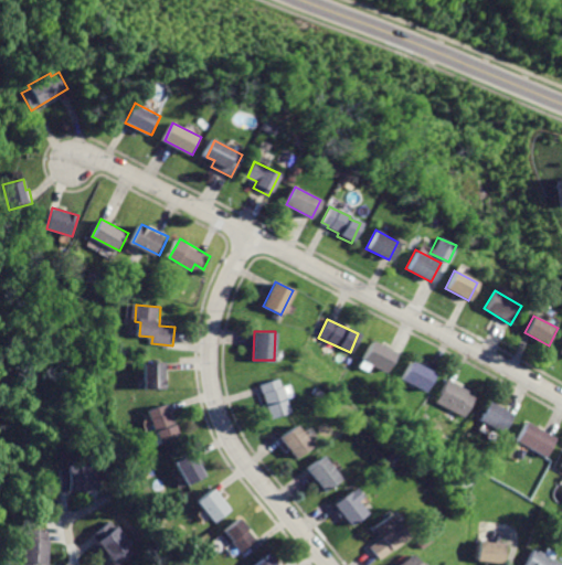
[(371,341),(361,359),(386,372),(396,354),(371,341)]
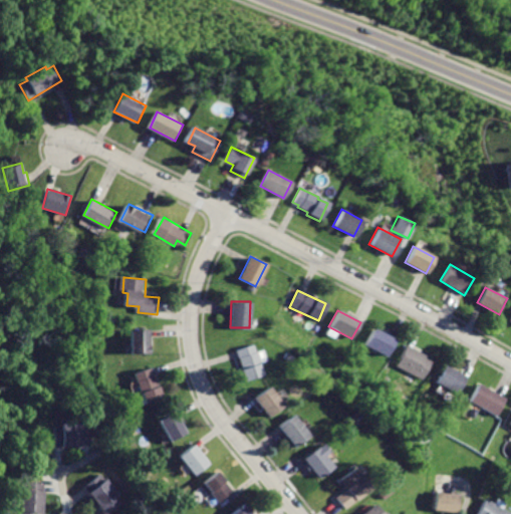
[(135,329),(135,354),(154,354),(154,329),(135,329)]
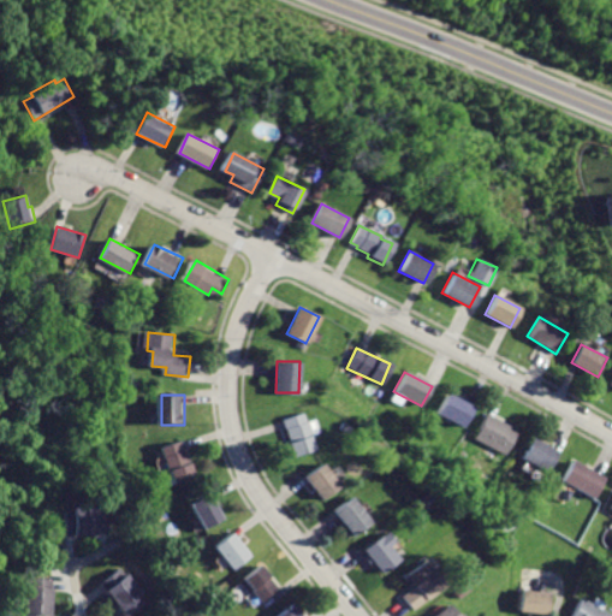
[(446,395),(437,414),(462,426),(471,408),(446,395)]
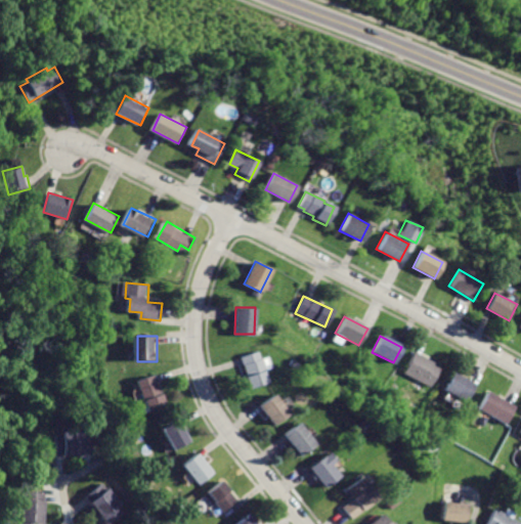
[(258,349),(242,356),(249,375),(247,376),(252,388),(270,381),(258,349)]
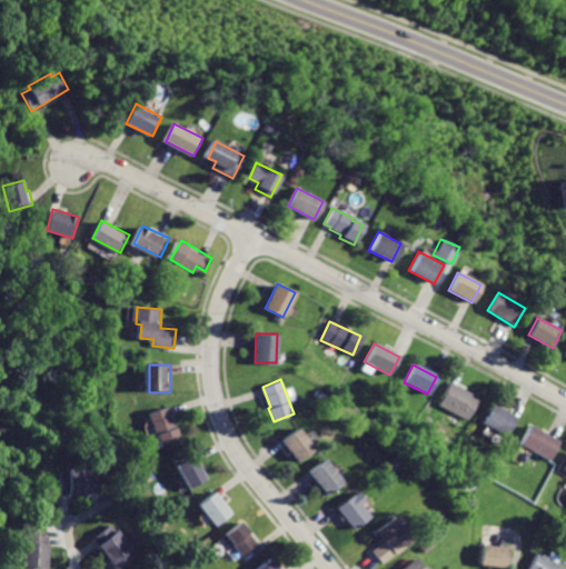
[(449,380),(436,403),(464,420),(476,400),(468,396),(470,393),(449,380)]
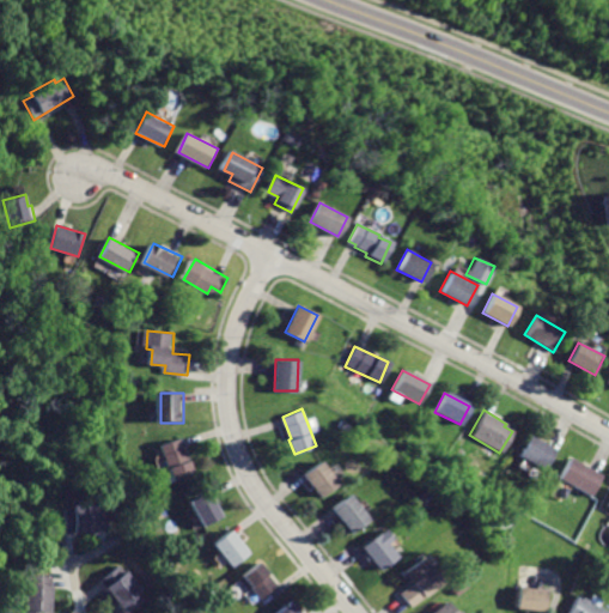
[(528,437),(518,455),(543,468),(553,450),(528,437)]
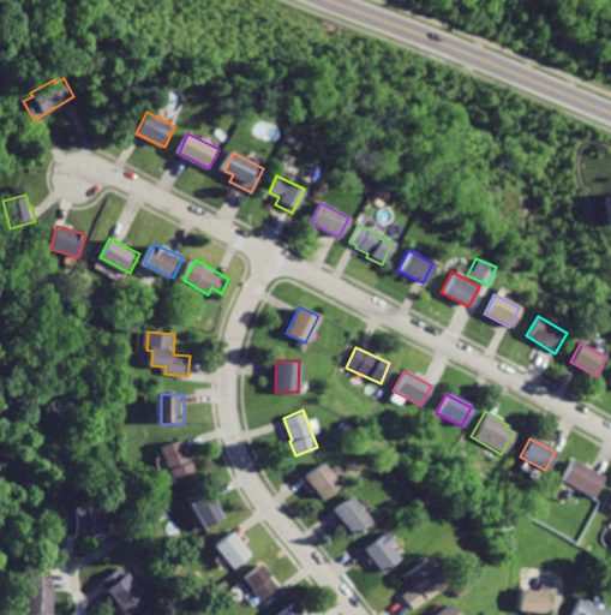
[(166,448),(179,485),(203,477),(198,463),(195,464),(186,441),(166,448)]
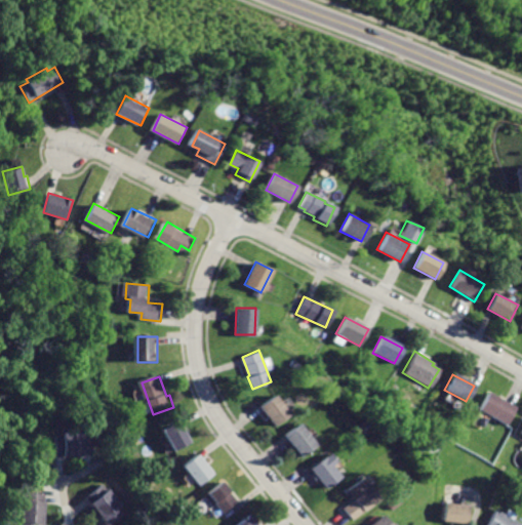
[(487,392),(478,408),(507,423),(516,407),(487,392)]
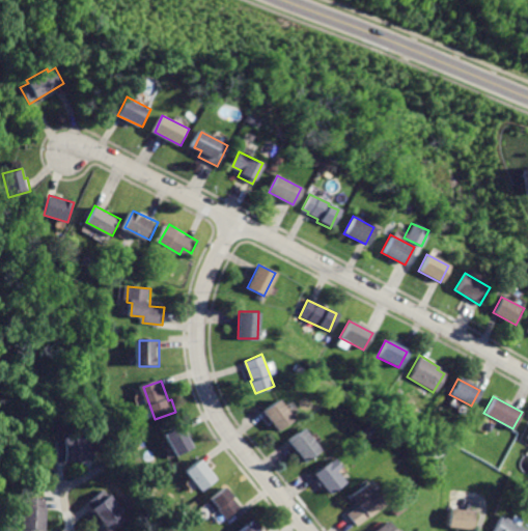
[(278,399),(264,411),(278,429),(293,418),(278,399)]
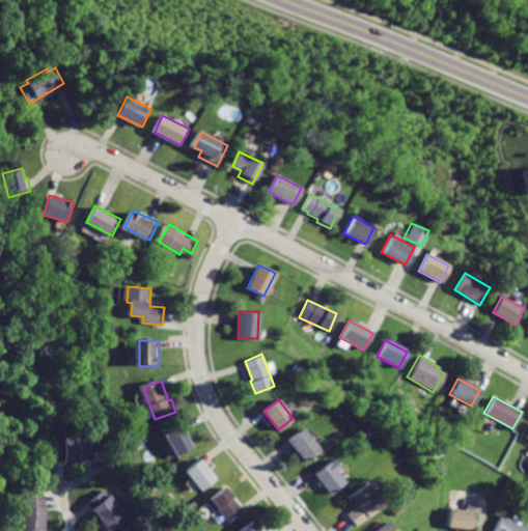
[(184,425),(168,434),(182,456),(197,448),(184,425)]
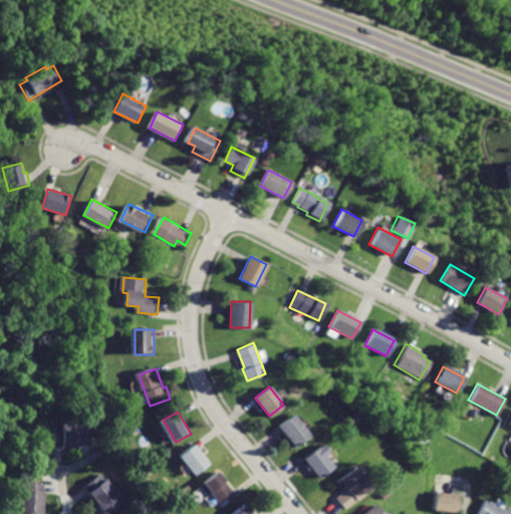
[(294,416),(279,427),(294,447),(309,435),(294,416)]
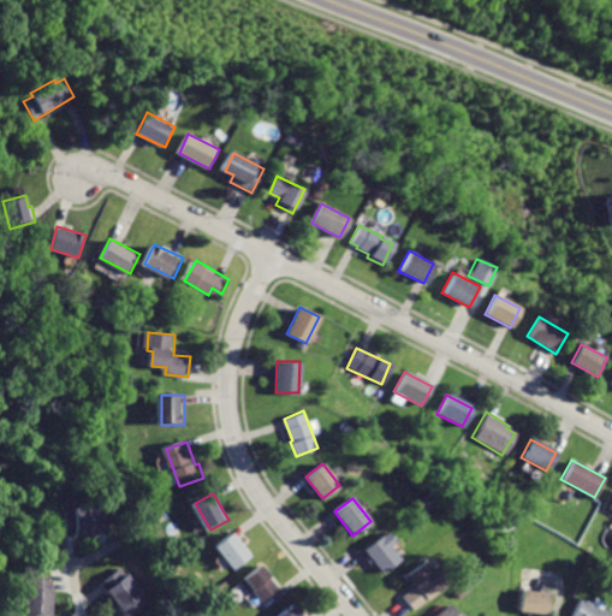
[(66,509),(66,535),(76,535),(107,534),(112,534),(112,508),(66,509)]
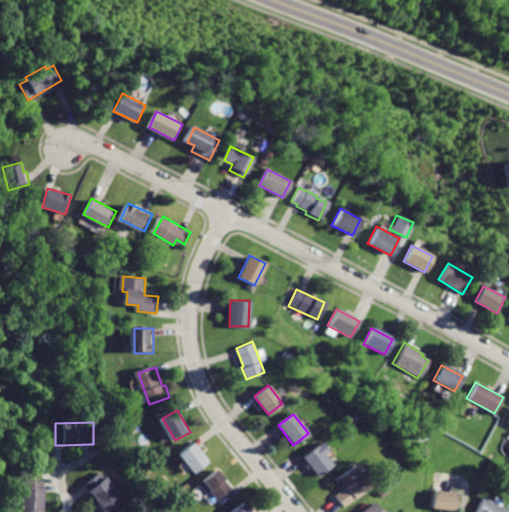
[(321,441),(302,457),(318,476),(332,464),(323,454),(328,450),(321,441)]
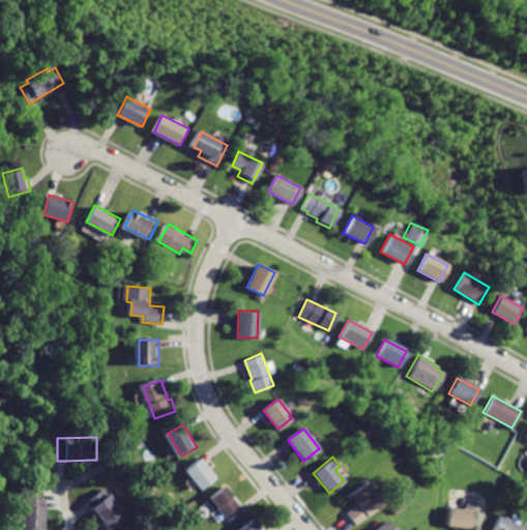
[(203,458),(189,469),(206,490),(221,477),(203,458)]
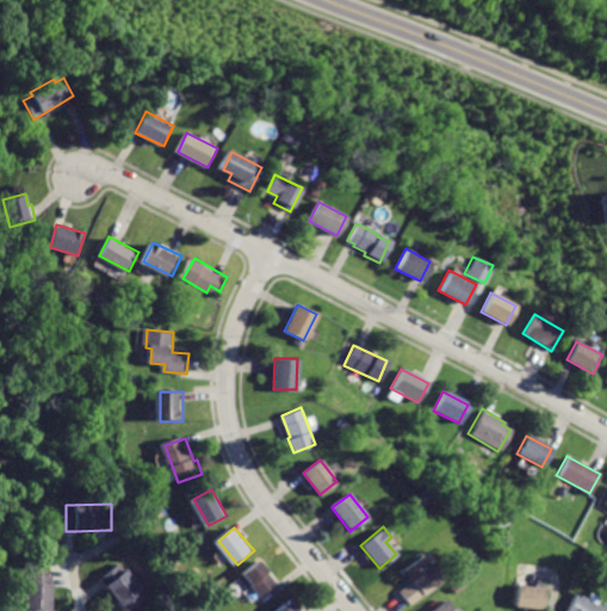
[(421,557),(403,572),(410,581),(398,592),(409,605),(440,581),(421,557)]
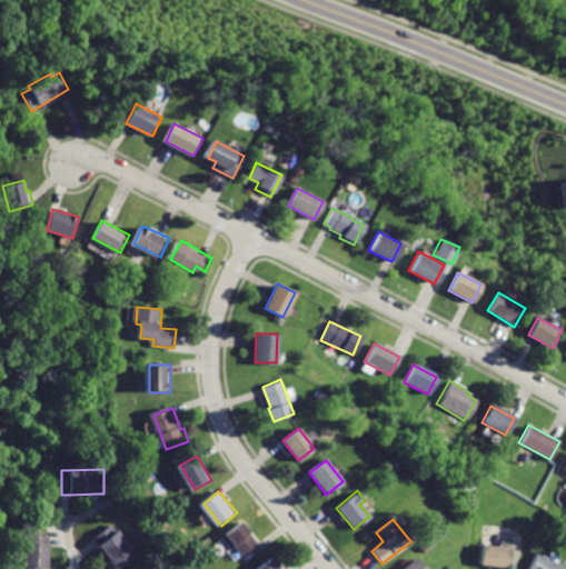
[(244,522),(227,537),(245,558),(261,543),(244,522)]
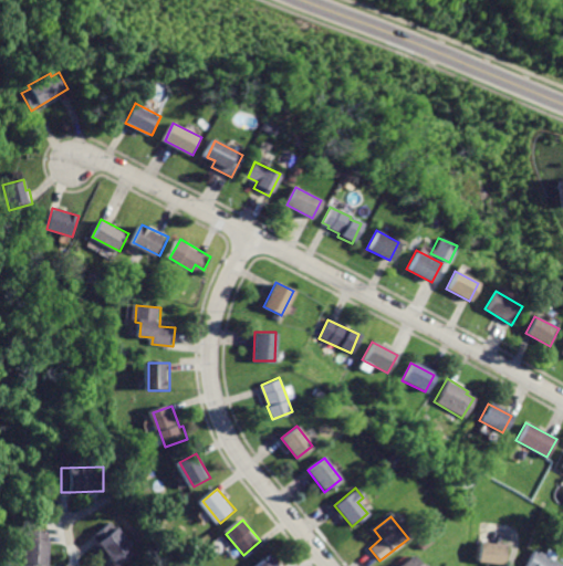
[(114,522),(94,535),(97,540),(115,564),(116,565),(118,565),(136,553),(114,522)]
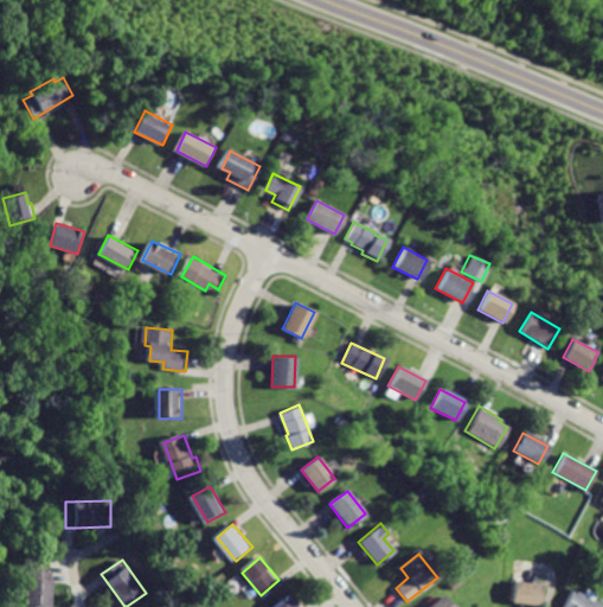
[(26,568),(23,606),(51,606),(53,576),(53,570),(26,568)]
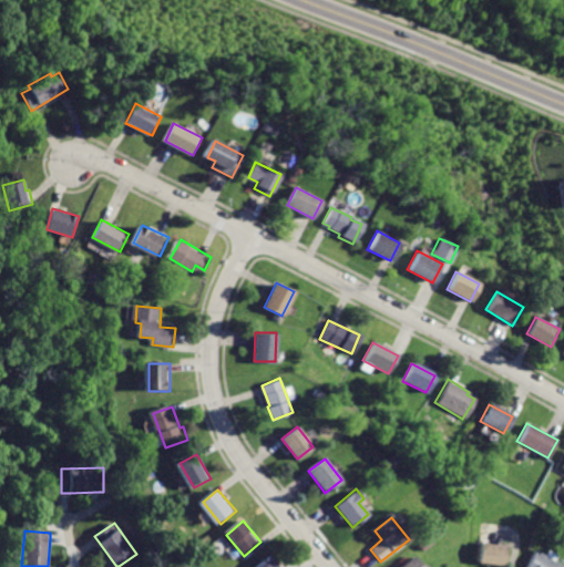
[(478,543),(475,563),(501,566),(503,545),(478,543)]
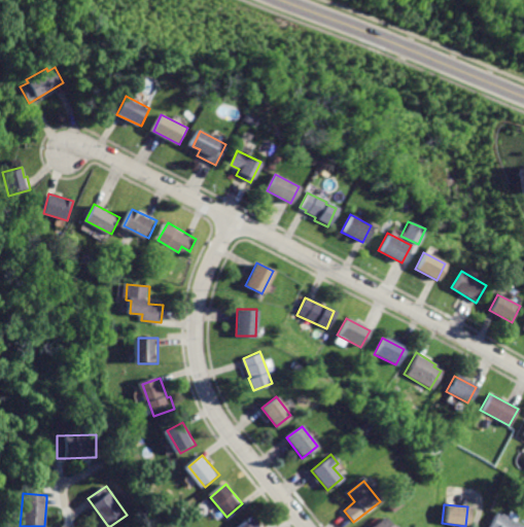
[(523,525),(499,513),(492,526),(523,526),(523,525)]
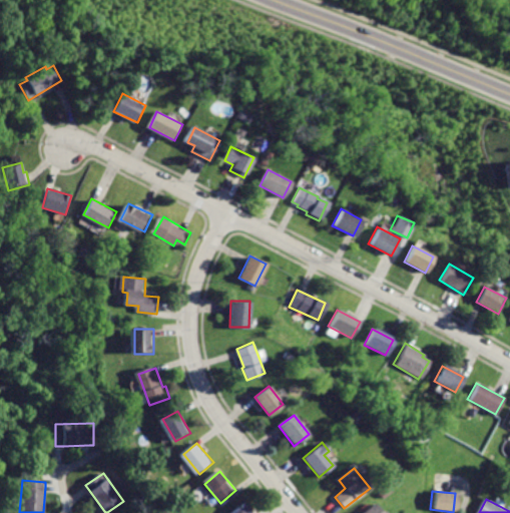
[(255,512),(247,503),(234,512),(255,512)]
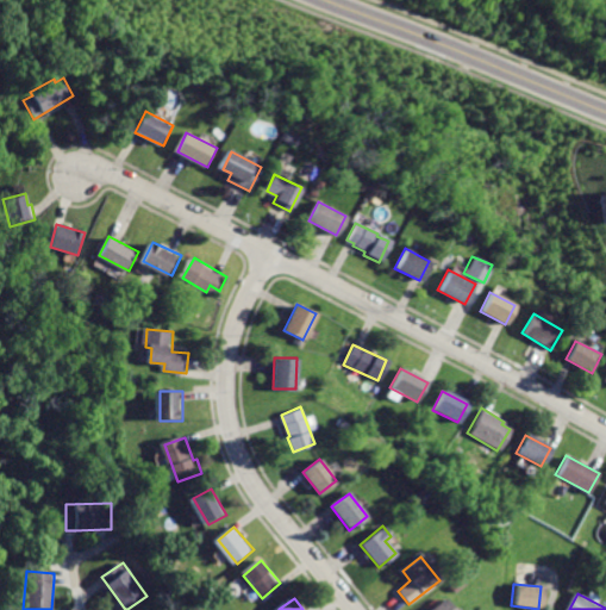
[(453,609),(443,598),(428,609),(453,609)]
